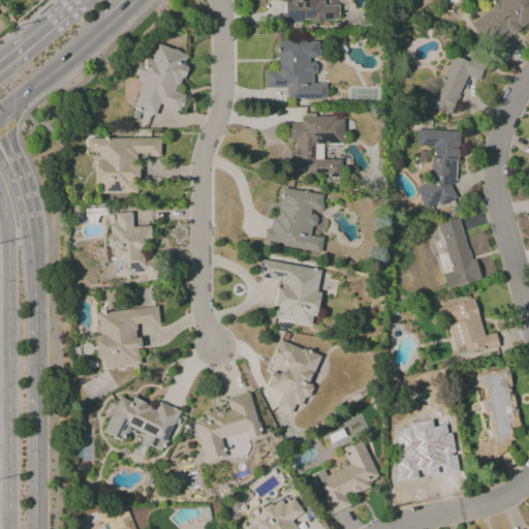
[(284,0),(284,22),(337,23),(338,4),(319,4),(319,0),(284,0)]
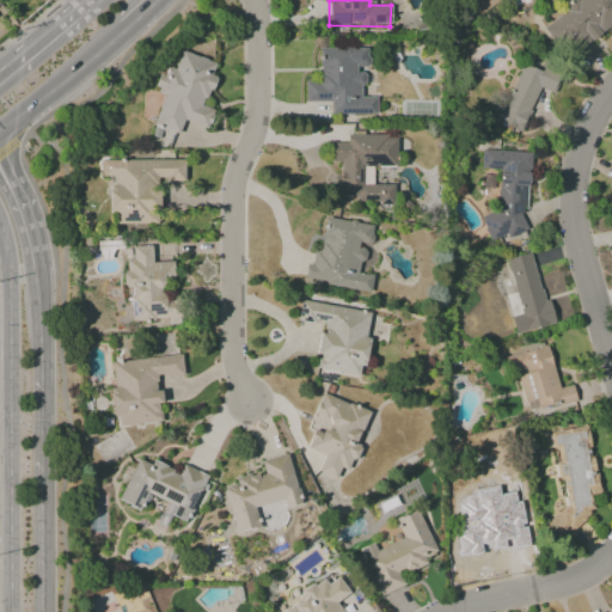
[(611,0),(576,0),(543,26),(567,59),(611,24),(611,0)]
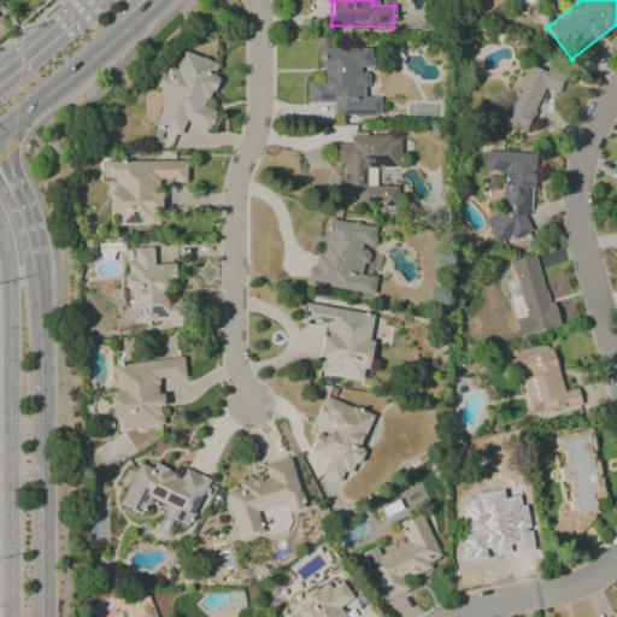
[(378,116),(378,98),(363,98),(363,86),(368,86),(368,70),(370,70),(370,48),(322,48),(322,81),(307,81),(307,103),(333,103),(333,116),(378,116)]
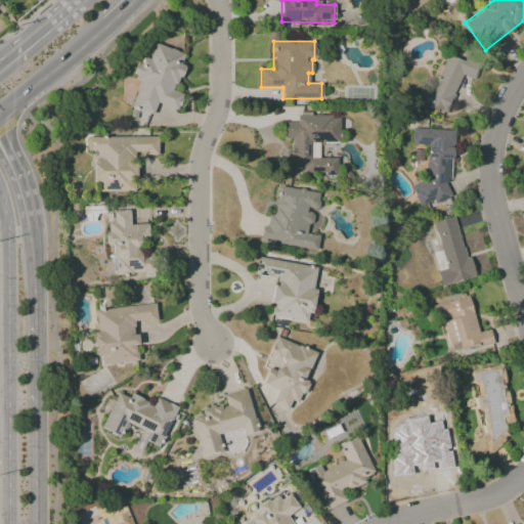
[(184,53),(155,43),(149,59),(140,56),(133,80),(139,82),(131,107),(153,115),(157,103),(176,110),(181,93),(174,91),(182,66),(180,64),(184,53)]
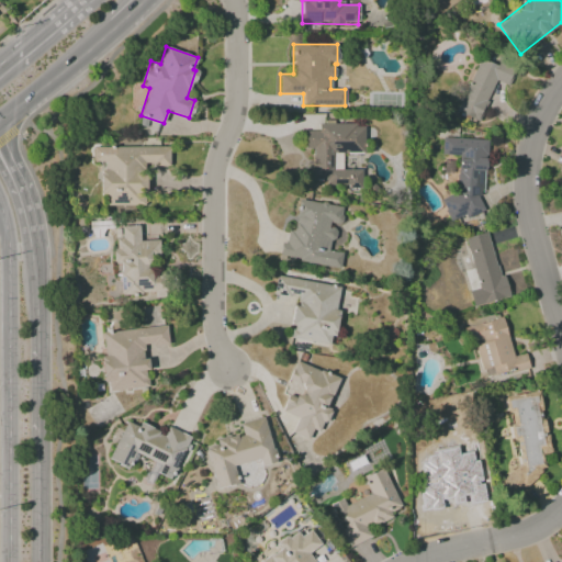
[(508,86),(514,70),(479,56),(457,111),(480,120),(495,80),(508,86)]
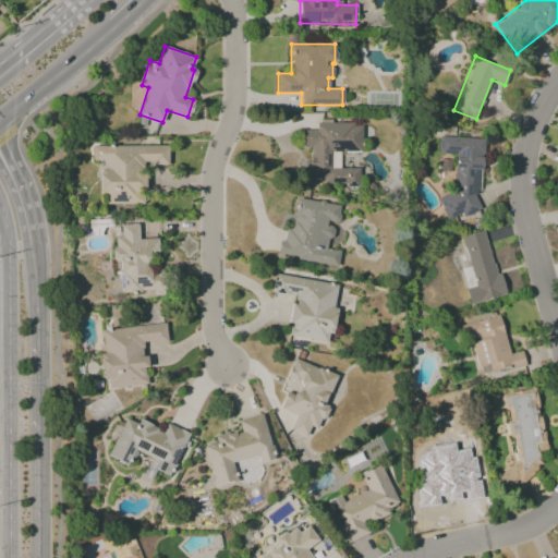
[(361,152),(361,123),(315,123),(315,130),(301,130),(301,147),(308,147),(308,183),(359,183),(359,168),(331,168),(331,152),(361,152)]
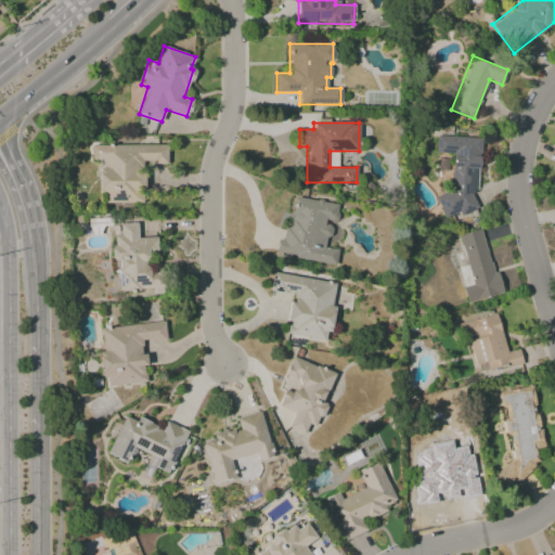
[(478,208),(477,205),(480,138),(436,136),(436,153),(452,154),(451,191),(434,197),(443,219),(455,214),(463,215),(478,208)]
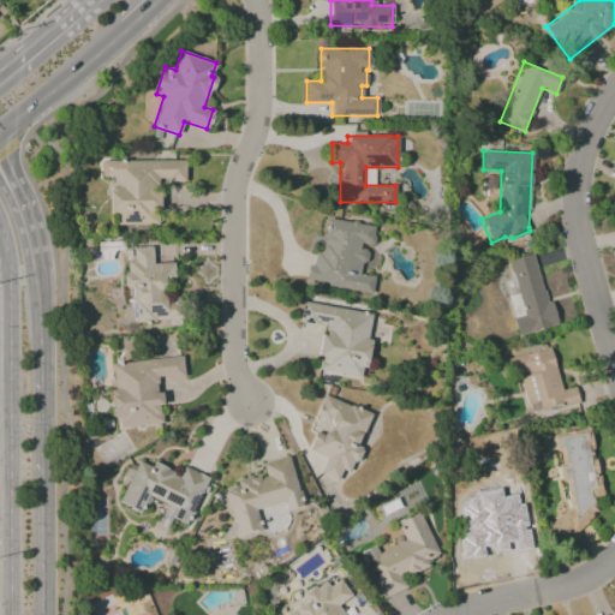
[(184,161),(101,161),(101,177),(111,177),(112,225),(155,225),(154,183),(185,183),(184,161)]
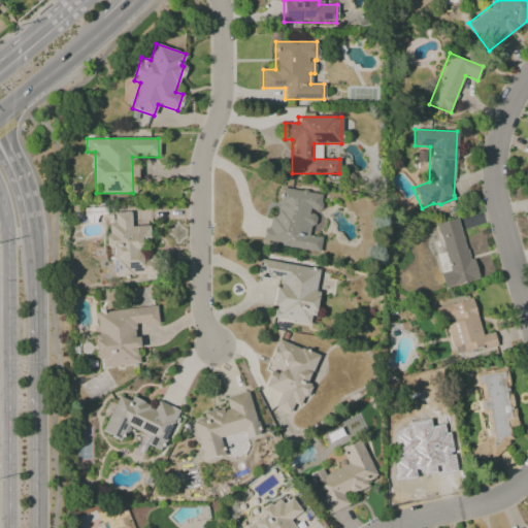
[(319,251),(321,237),(309,236),(312,211),(319,212),(322,194),(279,188),(276,217),(270,217),(268,228),(264,227),(261,242),(319,251)]
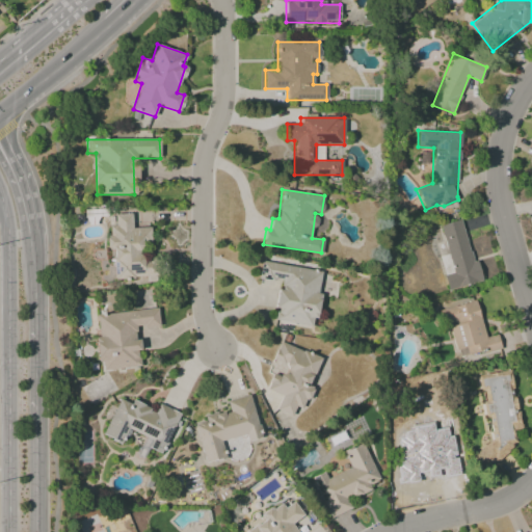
[(113,282),(156,280),(155,258),(139,258),(139,244),(151,244),(150,228),(132,229),(131,213),(114,214),(114,225),(107,225),(108,249),(112,249),(113,282)]
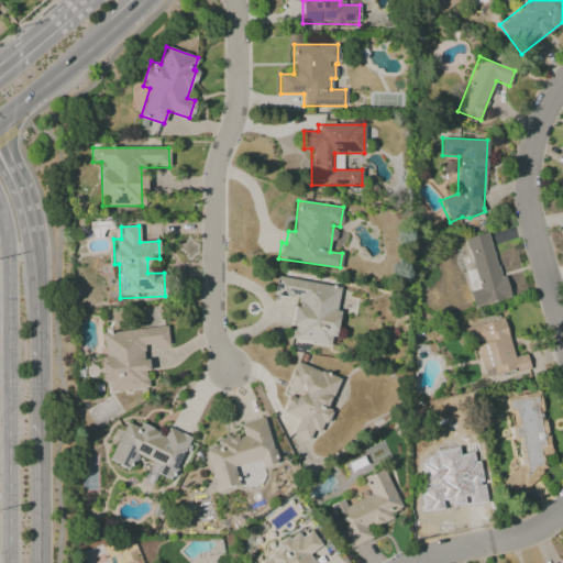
[(499,277),(488,232),(465,238),(478,289),(470,291),(474,307),(510,298),(505,276),(499,277)]
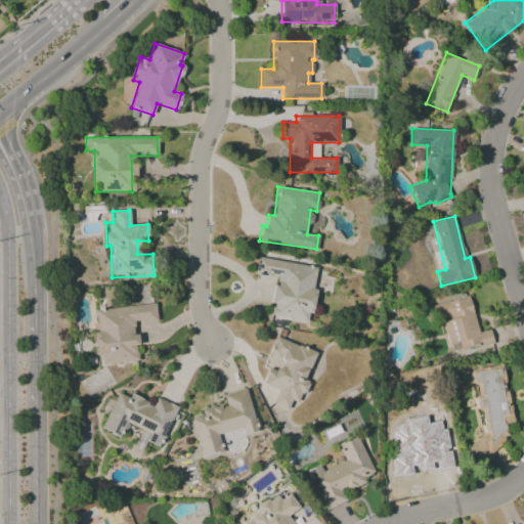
[(317,267),(257,258),(255,274),(277,277),(276,286),(273,285),(270,303),(273,304),(269,324),(288,328),(290,319),(309,322),(317,267)]
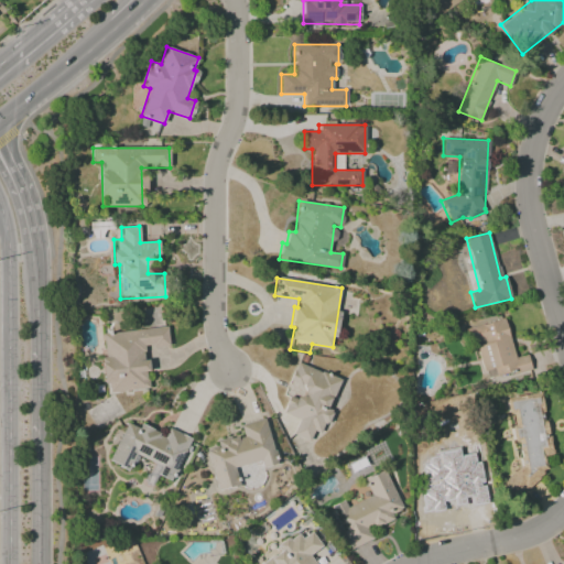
[(513,357),(505,320),(466,328),(470,345),(477,344),(486,380),(530,369),(527,355),(513,357)]
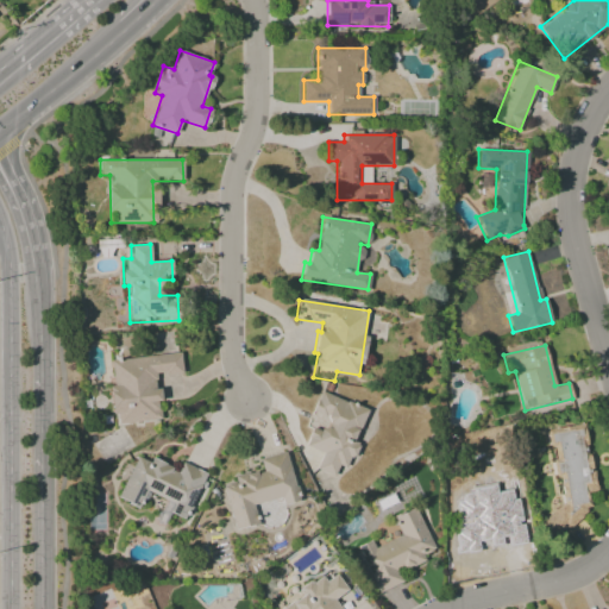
[(111,360),(113,385),(110,385),(112,415),(117,414),(118,424),(159,420),(157,401),(163,400),(162,389),(156,390),(154,375),(182,372),(180,353),(111,360)]
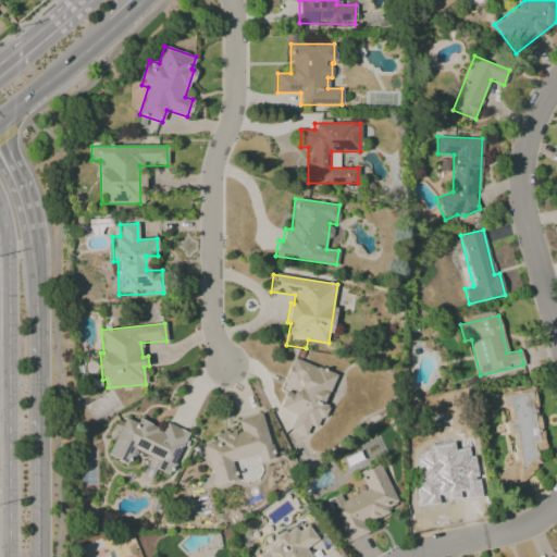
[(335,374),(292,358),(282,386),(286,388),(279,408),(295,413),(289,430),(312,438),(335,374)]
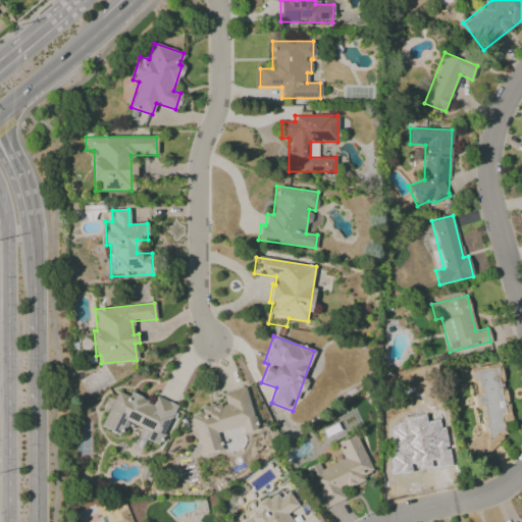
[(470,367),(474,403),(479,410),(481,425),(484,429),(467,444),(467,449),(474,458),(480,457),(506,437),(505,431),(501,426),(511,419),(509,406),(506,402),(502,364),(470,367)]
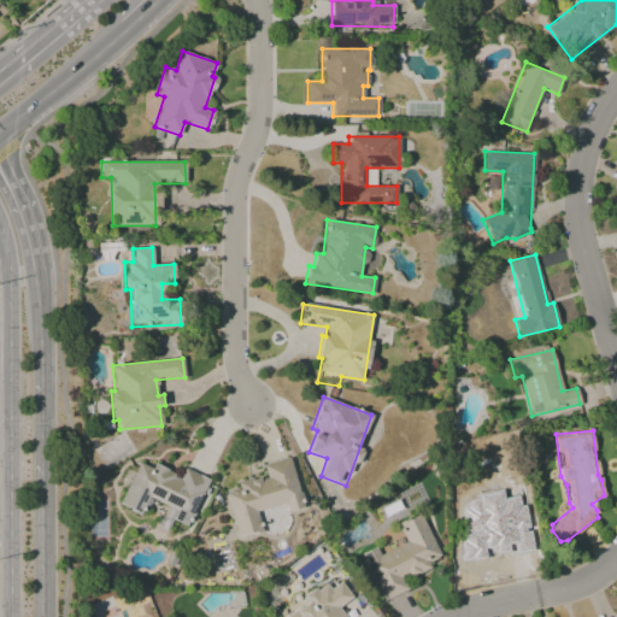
[(236,536),(260,532),(256,510),(286,504),(288,511),(301,507),(291,458),(263,464),(265,476),(236,482),(238,489),(227,492),(236,536)]
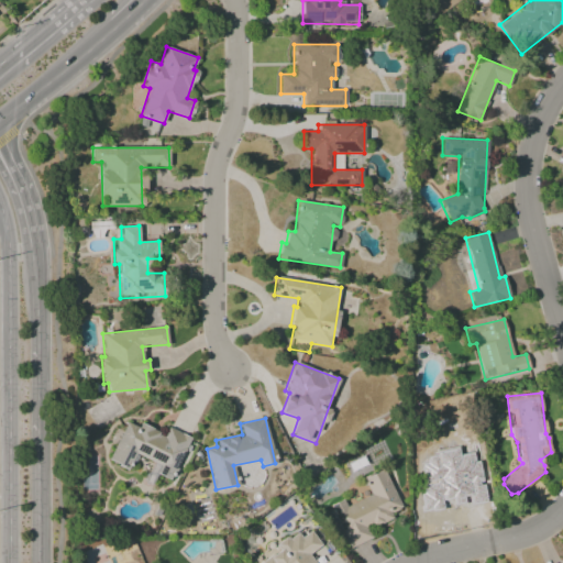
[(109,462),(129,470),(135,454),(153,462),(145,481),(153,483),(156,474),(174,482),(191,438),(167,429),(165,434),(139,424),(138,427),(124,422),(109,462)]
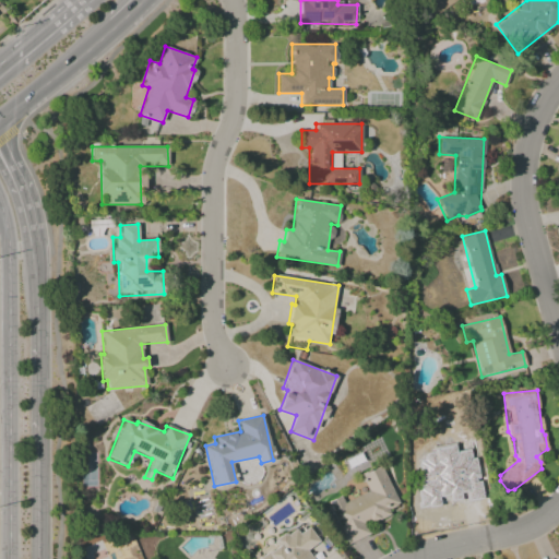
[(237,485),(263,478),(258,458),(233,463),(237,485)]
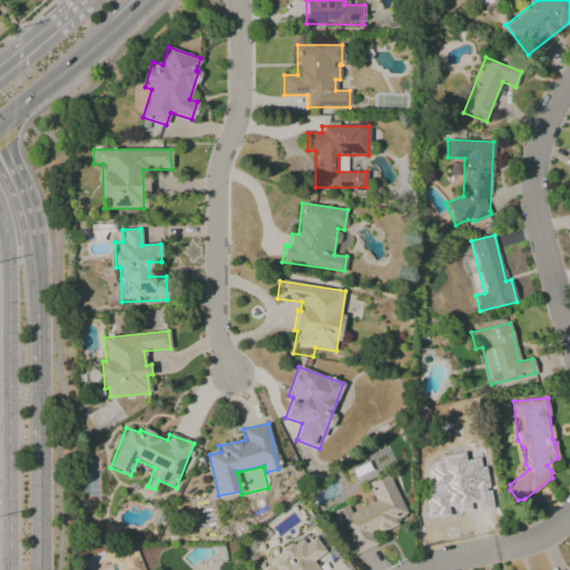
[(353,554),(376,544),(372,534),(397,524),(395,519),(405,514),(389,474),(367,484),(375,502),(351,512),(347,505),(334,511),(353,554)]
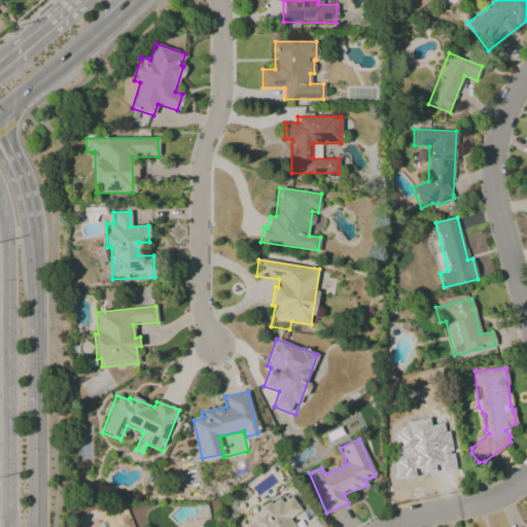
[(293,526),(289,518),(300,512),(291,497),(281,503),(278,498),(257,510),(261,516),(242,526),(293,526)]
